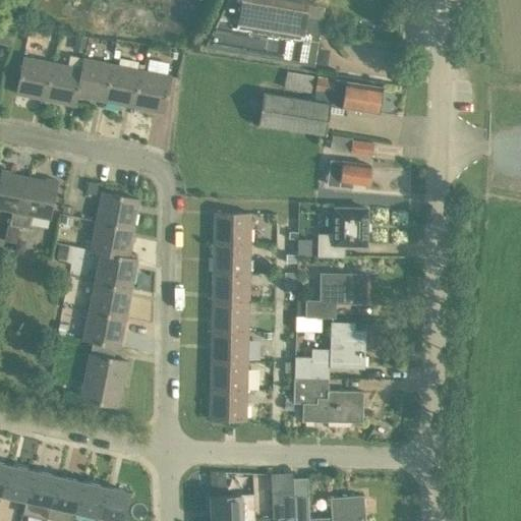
[(226,0),(205,47),(314,65),(322,18),(305,15),(308,0),(226,0)]
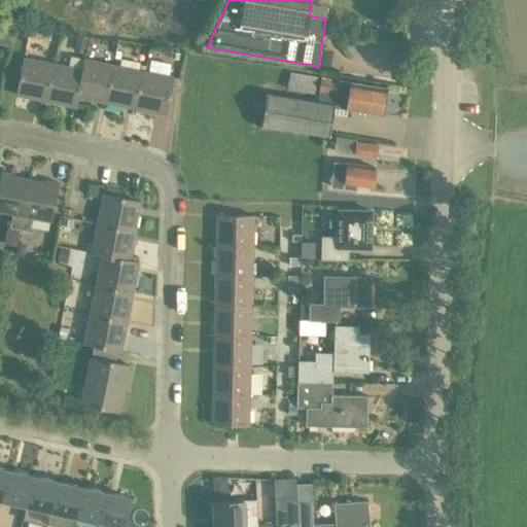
[(16,95),(43,100),(50,63),(24,58),(16,95)]
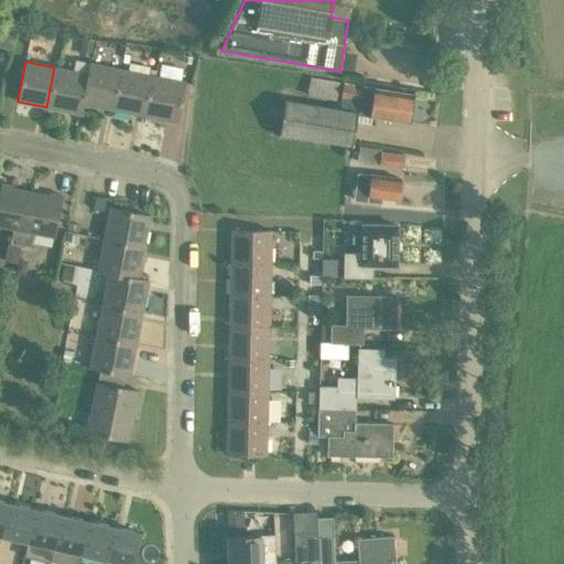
[(90,63),(88,74),(83,104),(115,109),(123,69),(90,63)]
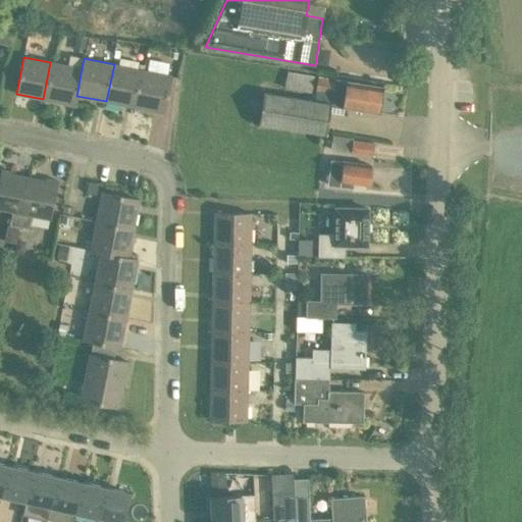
[(76,96),(82,68),(50,62),(43,99),(74,105),(76,96)]
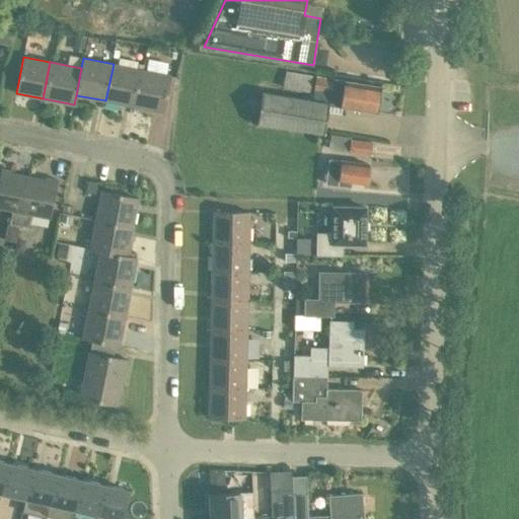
[(105,100),(134,106),(142,70),(114,64),(105,100)]
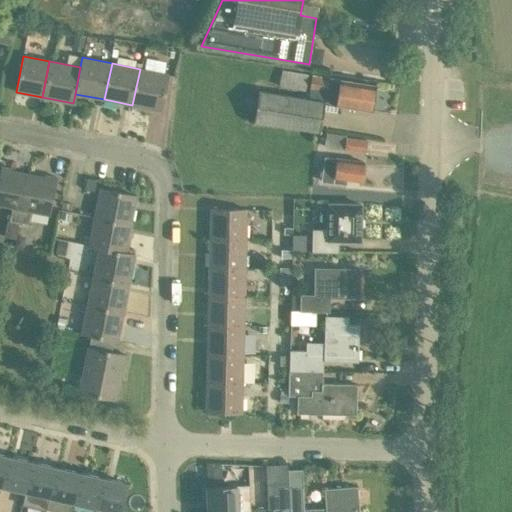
[(140,69),(132,105),(160,111),(167,75),(140,69)]
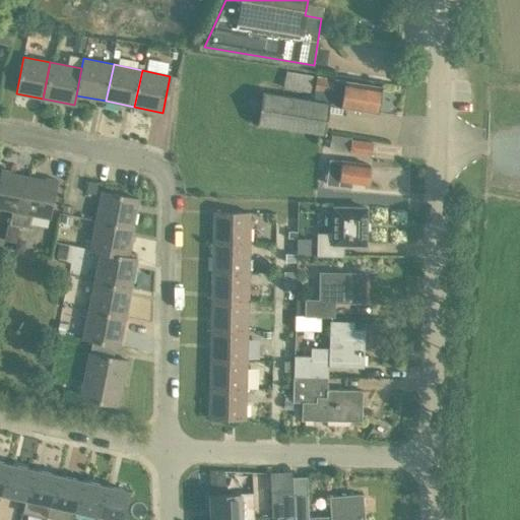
[(313,75),(285,71),(282,88),(310,92),(313,75)]
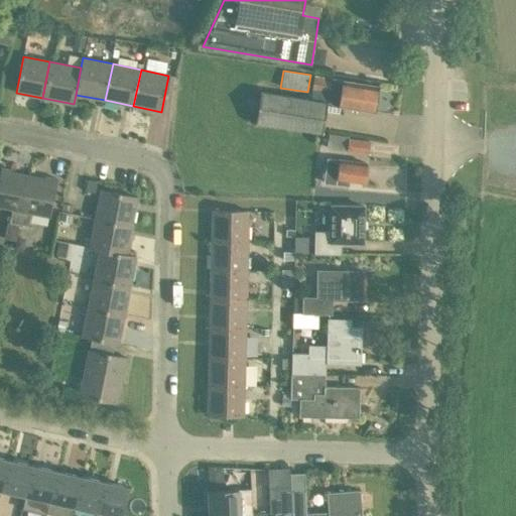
[(373,112),(377,86),(342,81),(342,80),(331,79),(331,78),(314,75),(311,90),(310,99),(262,91),(260,91),(255,122),(321,133),(326,109),(337,111),(338,106),(373,112)]
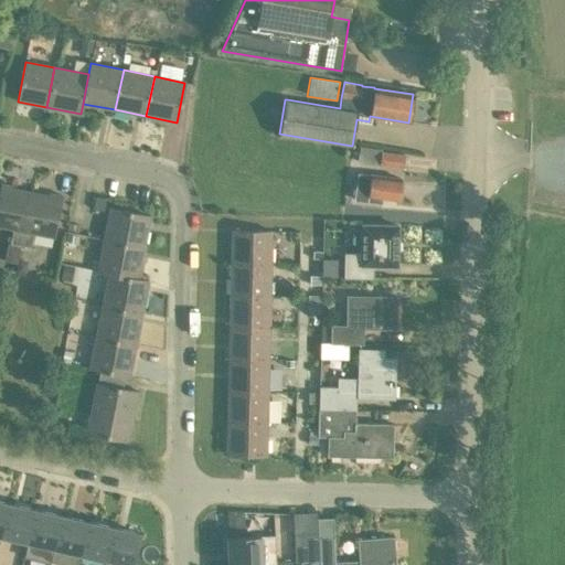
[(359,146),(356,162),(402,166),(403,150),(359,146)]
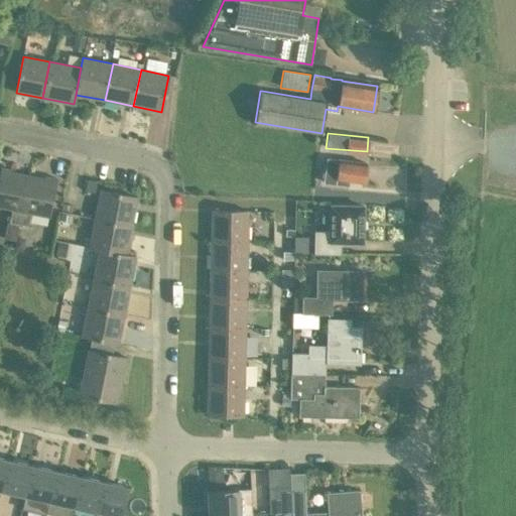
[(366,163),(327,158),(324,183),(349,186),(349,180),(364,182),(366,163)]
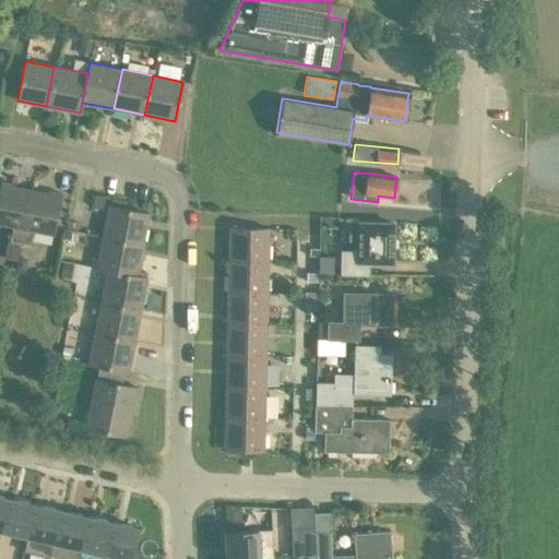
[(9,241),(20,244),(31,189),(0,183),(0,224),(12,227),(9,241)]
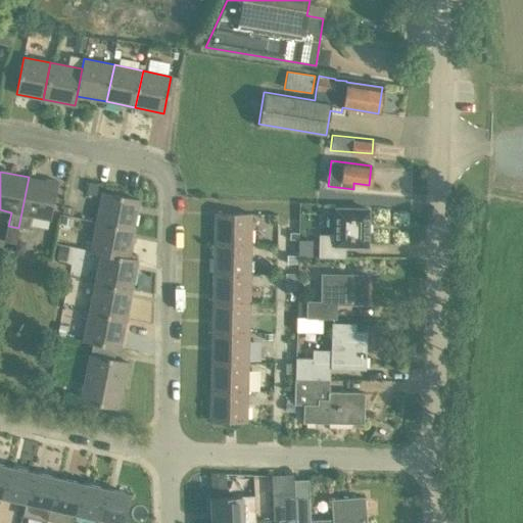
[(57,183),(29,177),(18,228),(29,230),(31,217),(49,220),(57,183)]
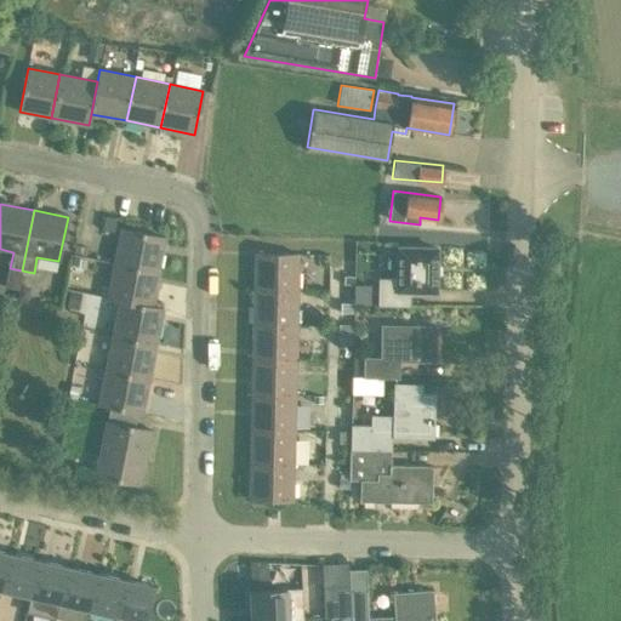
[(120,229),(113,265),(158,273),(165,238),(120,229)]
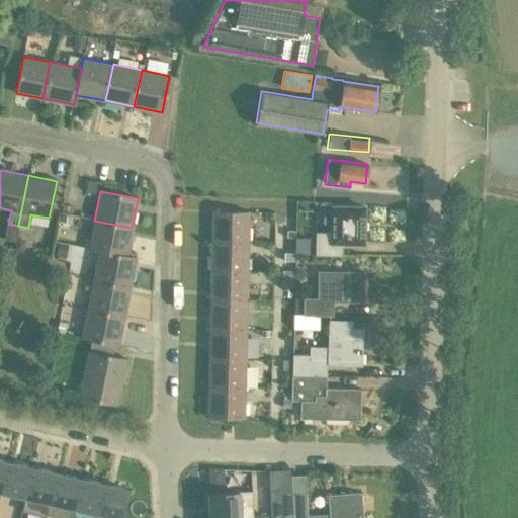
[(310,231),(311,255),(325,255),(332,255),(331,247),(364,247),(363,206),(316,205),(317,231),(310,231)]
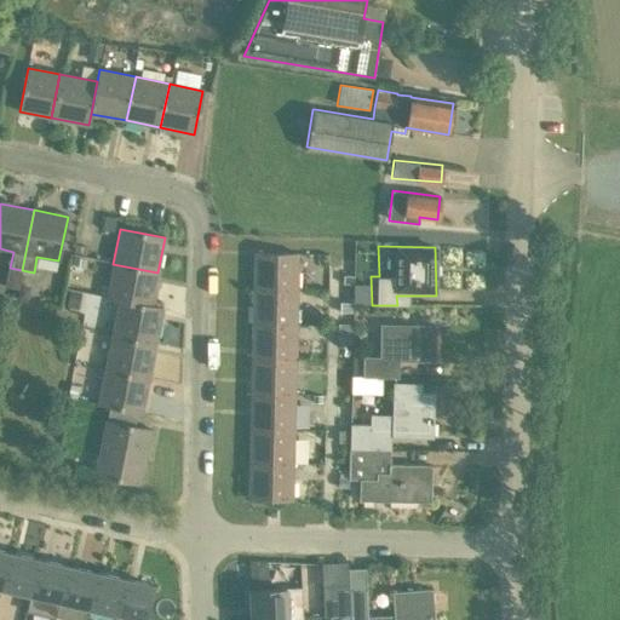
[(254,253),(253,292),(297,292),(298,253),(254,253)]
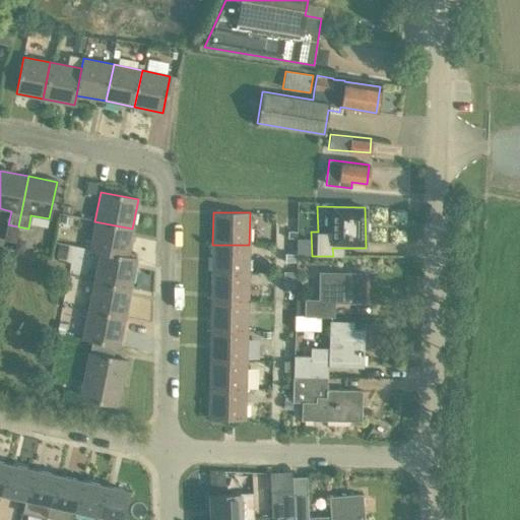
[(126,257),(132,229),(94,221),(89,250),(100,252),(126,257)]
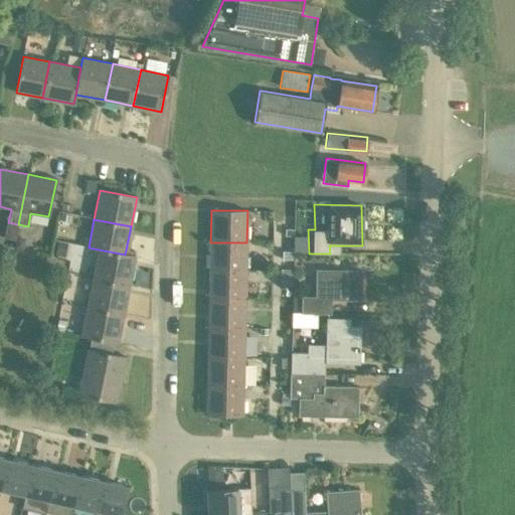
[(210,242),(209,271),(245,271),(246,242),(210,242)]
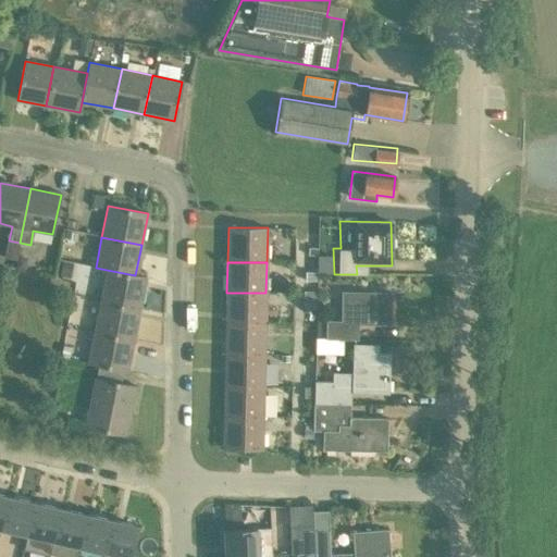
[(107,270),(100,302),(139,310),(146,277),(135,275),(107,270)]
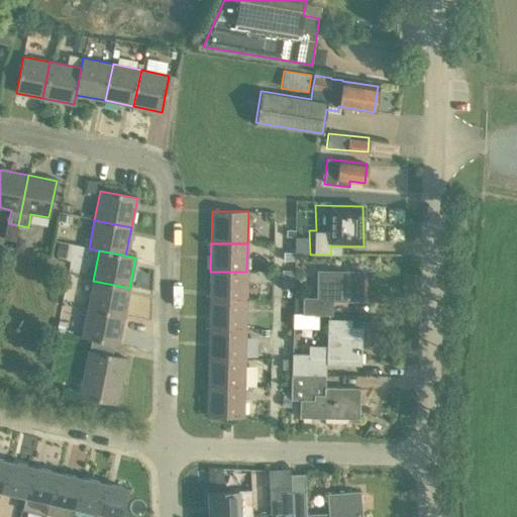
[(284,260),(294,261),(295,252),(284,251),(284,260)]
